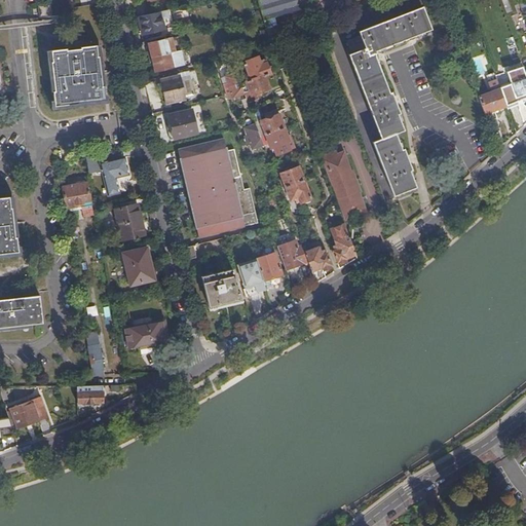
[(257,0),(271,48),(277,45),(283,44),(274,16),(290,12),(286,0),(257,0)]
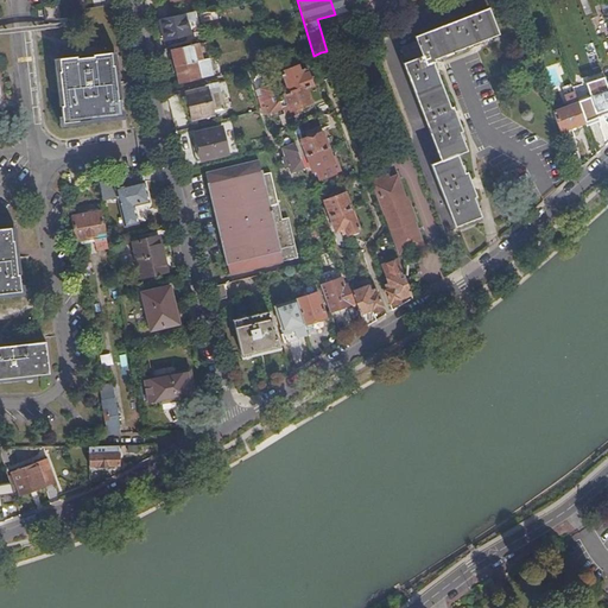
[(330,0),(335,14),(344,11),(341,0),(330,0)]
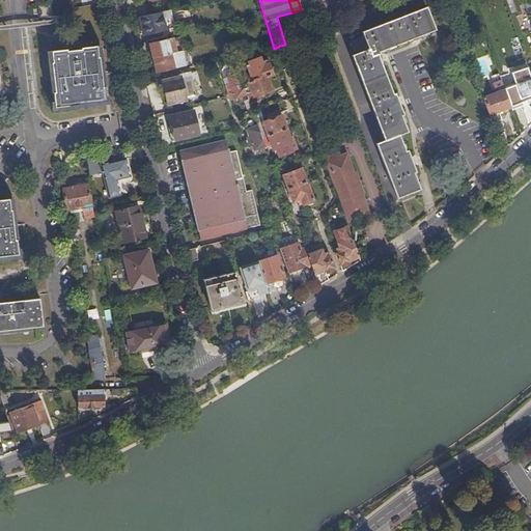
[(40,18),(52,17),(51,5),(38,6),(39,9),(35,9),(35,15),(39,15),(40,18)]
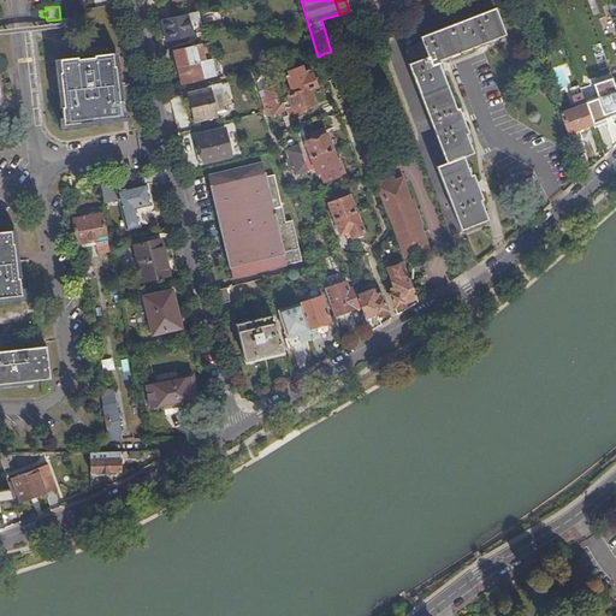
[(437,167),(461,230),(487,220),(479,201),(483,200),(473,176),(469,177),(462,158),(473,153),(466,135),(468,134),(458,110),(456,110),(438,64),(440,63),(439,61),(505,35),(495,9),(420,37),(422,42),(407,48),(412,63),(408,65),(446,164),(437,167)]
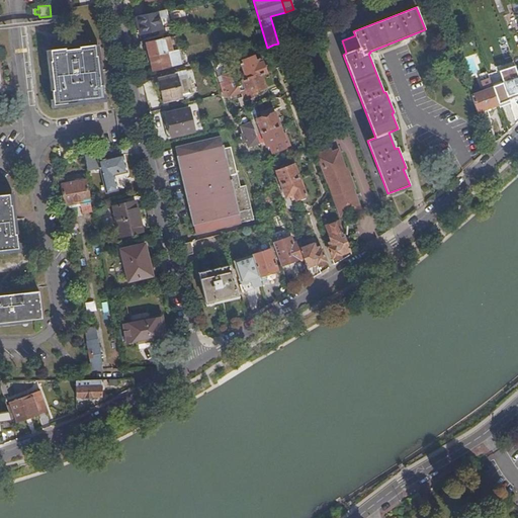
[(165,10),(136,17),(140,34),(162,29),(160,19),(167,17),(165,10)]
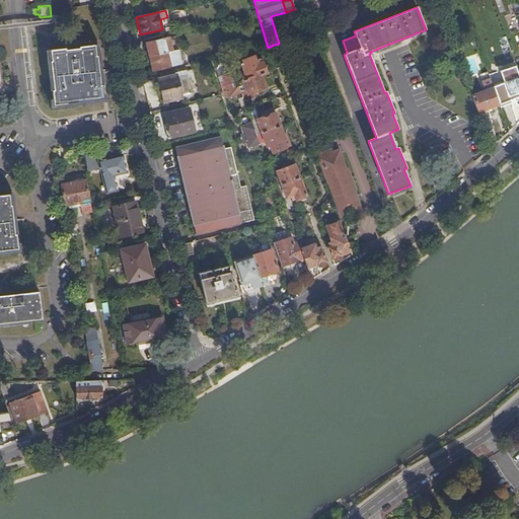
[(46,20),(46,26),(59,24),(58,16),(52,16),(53,20),(46,20)]
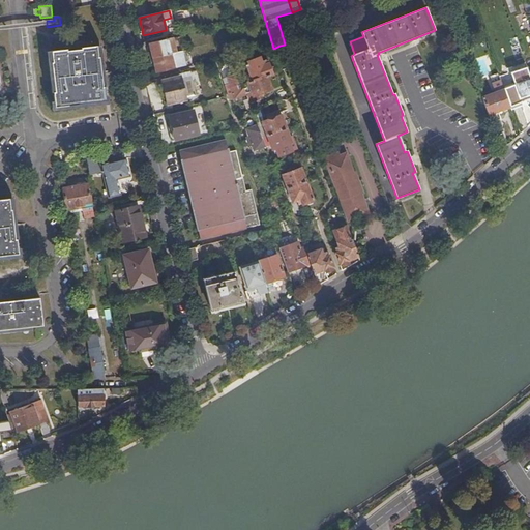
[(177,28),(179,34),(195,31),(193,24),(177,28)]
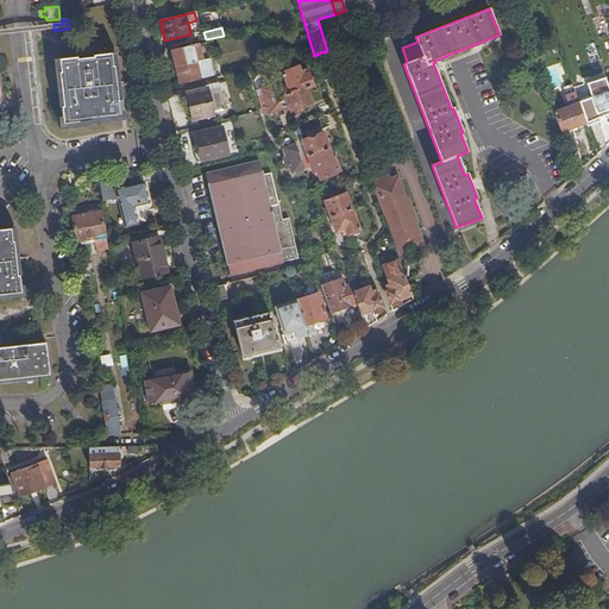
[(173,51),(176,67),(202,61),(199,45),(173,51)]
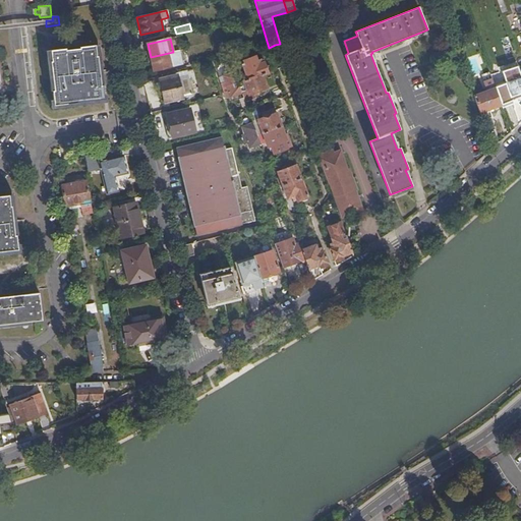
[(195,54),(206,52),(205,44),(193,47),(194,52),(195,54)]
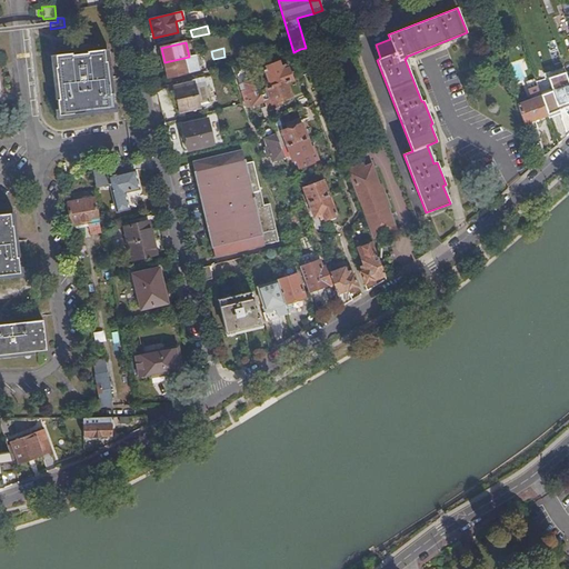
[(59,117),(67,116),(79,115),(79,111),(82,110),(93,109),(95,112),(115,110),(112,95),(110,95),(107,62),(106,62),(106,56),(105,50),(88,52),(88,55),(72,56),(73,55),(72,55),(56,56),(57,68),(56,68),(59,100),(58,100),(59,117)]
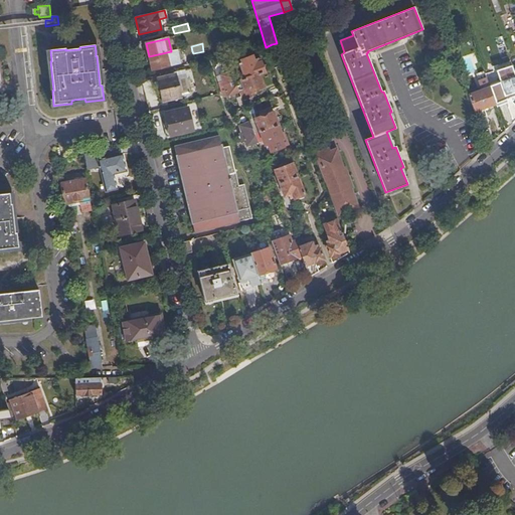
[(505,45),(498,48),(502,57),(508,55),(505,45)]
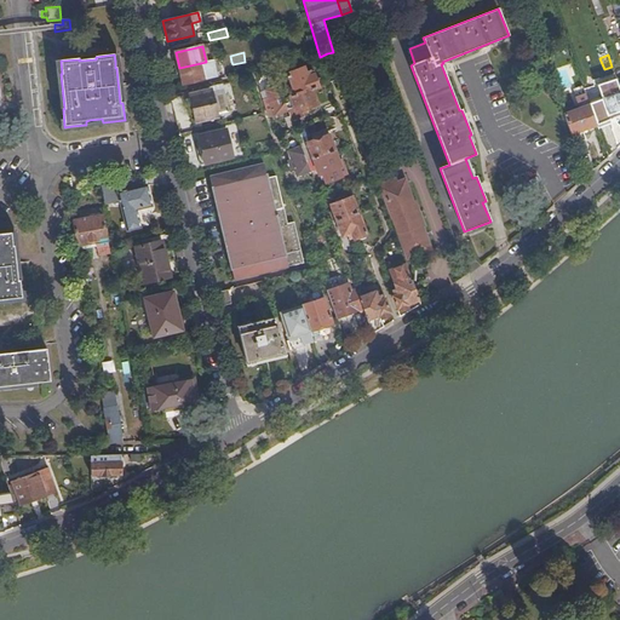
[(206,62),(179,68),(183,85),(218,76),(214,63),(216,63),(216,59),(206,62)]
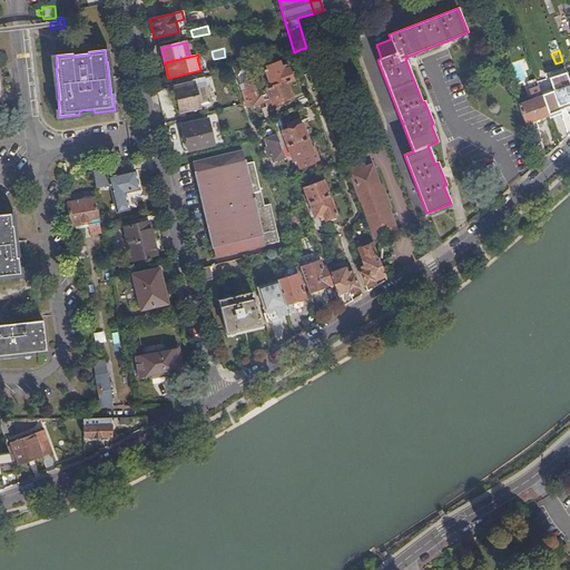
[(287,82),(293,80),(288,68),(283,70),(279,62),(264,68),(272,88),(287,82)]
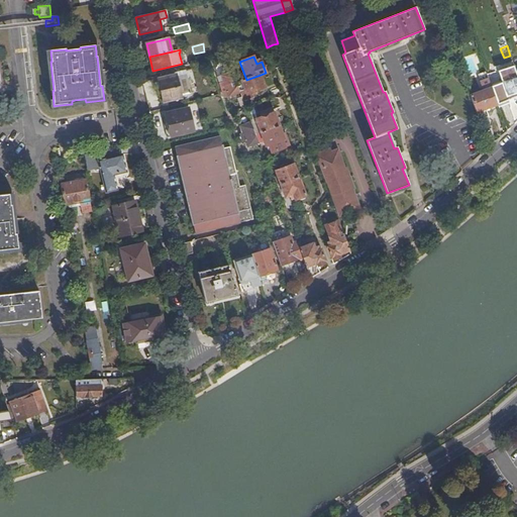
[(498,105),(516,97),(516,74),(514,65),(499,70),(503,82),(491,86),(498,105)]
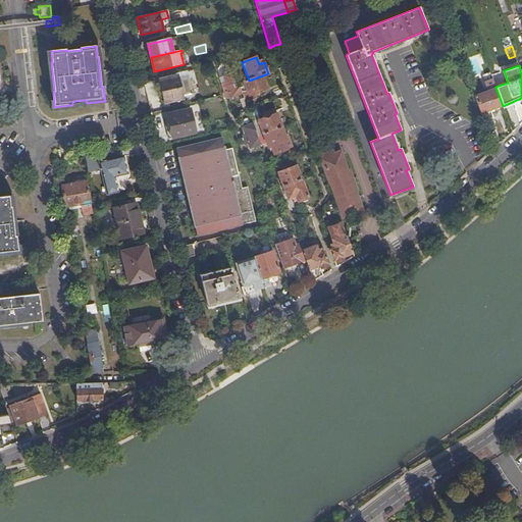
[(188,70),(160,76),(161,82),(157,83),(161,101),(165,100),(165,101),(194,95),(188,70)]
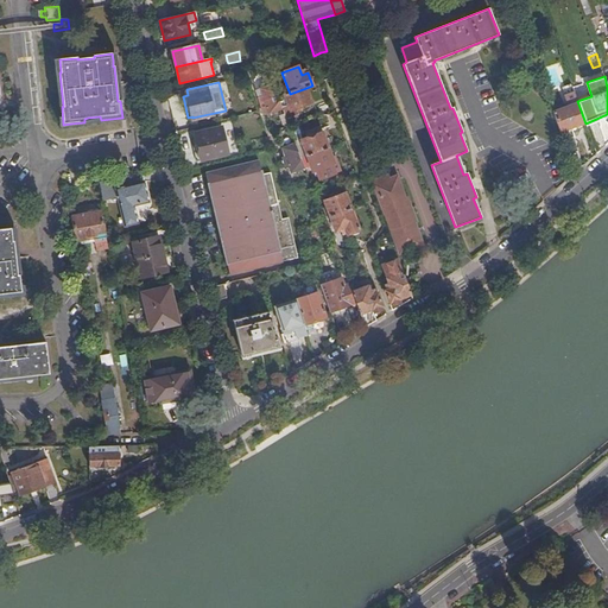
[(264,115),(283,109),(283,108),(278,97),(273,84),(261,89),(267,106),(261,108),(264,115)]
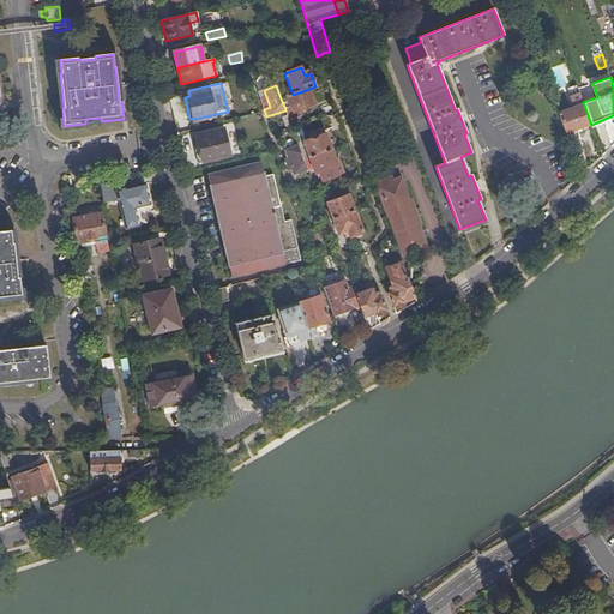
[(578,130),(591,125),(583,102),(578,89),(577,85),(569,89),(575,108),(559,113),(570,143),(581,139),(578,130)]
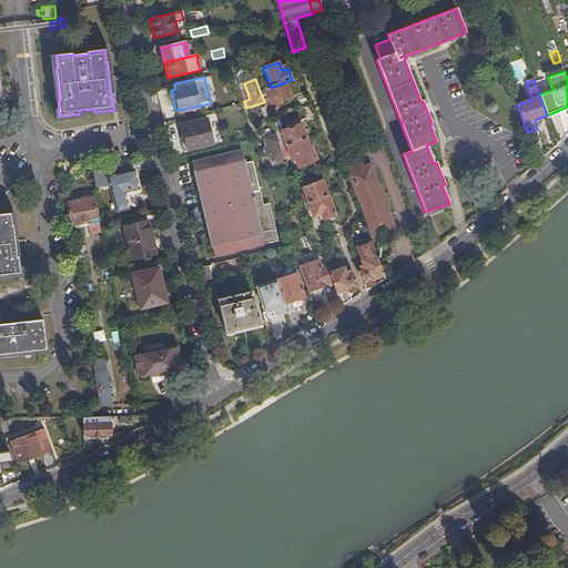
[(260,91),(264,101),(270,99),(271,104),(292,97),(286,82),(271,88),(260,91)]
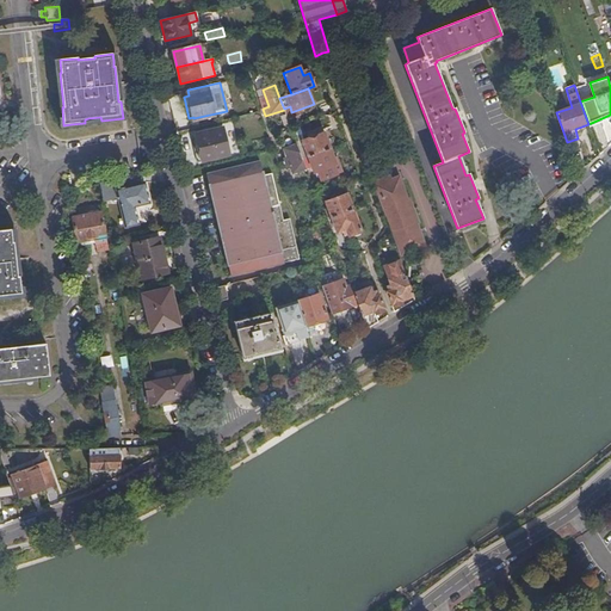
[(193,146),(197,164),(229,155),(223,128),(196,135),(198,144),(193,146)]
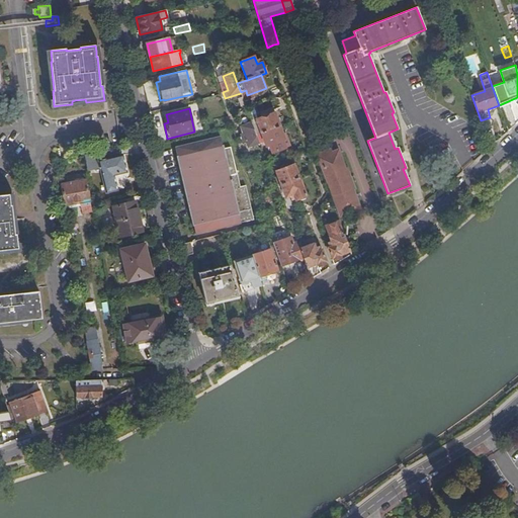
[(280,126),(283,124),(279,111),(275,112),(280,126)]
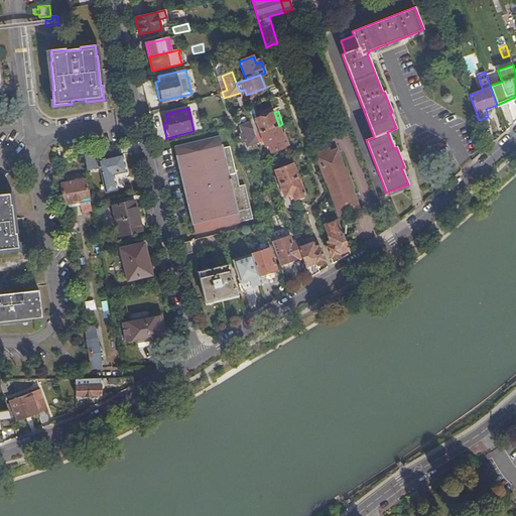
[(260,132),(279,126),(274,112),(256,119),(260,132)]
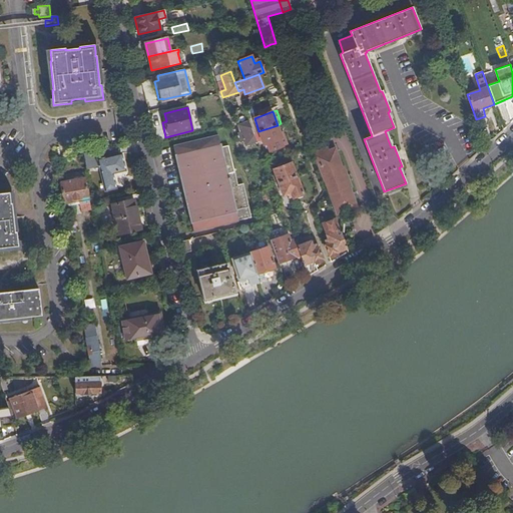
[(246,146),(258,142),(254,133),(249,121),(238,125),(246,146)]
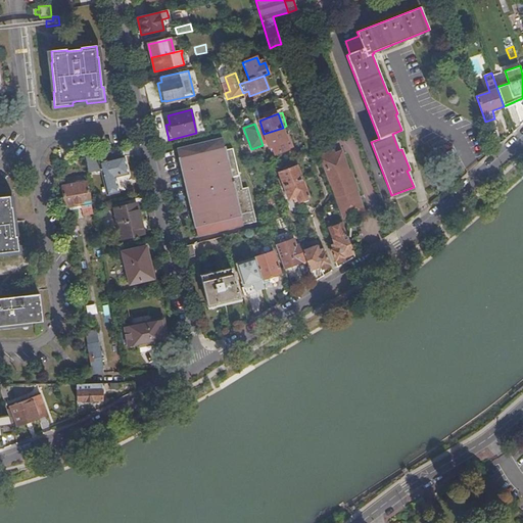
[(286,138),(283,128),(264,134),(269,147),(273,146),(275,152),(287,147),(285,142),(287,141),(286,138)]
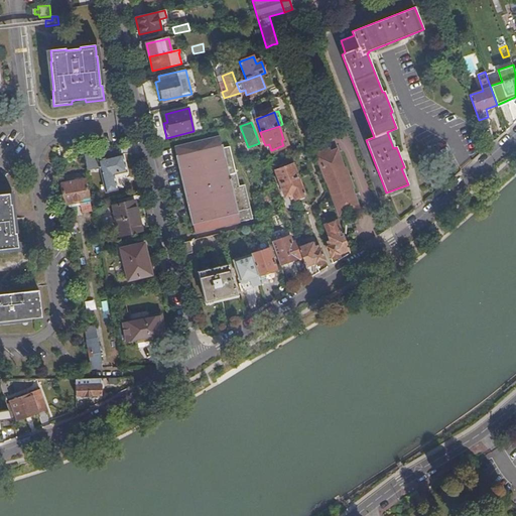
[(174,147),(180,174),(233,162),(229,147),(222,148),(219,136),(174,147)]
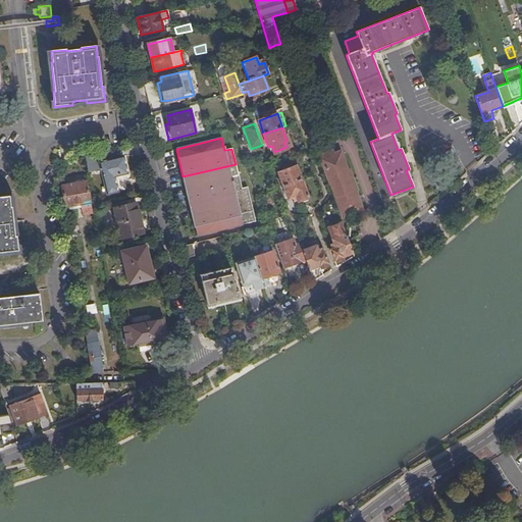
[(357,191),(350,170),(348,171),(341,152),(333,154),(332,151),(320,156),(321,159),(343,218),(363,211),(356,192),(357,191)]
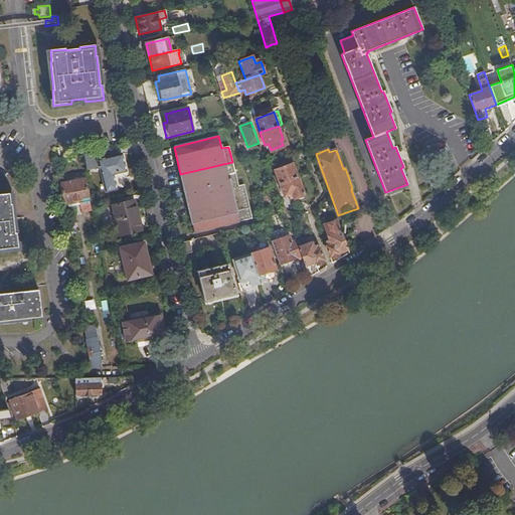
[(109,157),(108,151),(108,150),(83,154),(84,155),(88,171),(100,168),(106,192),(117,189),(114,175),(126,172),(122,154),(109,157)]
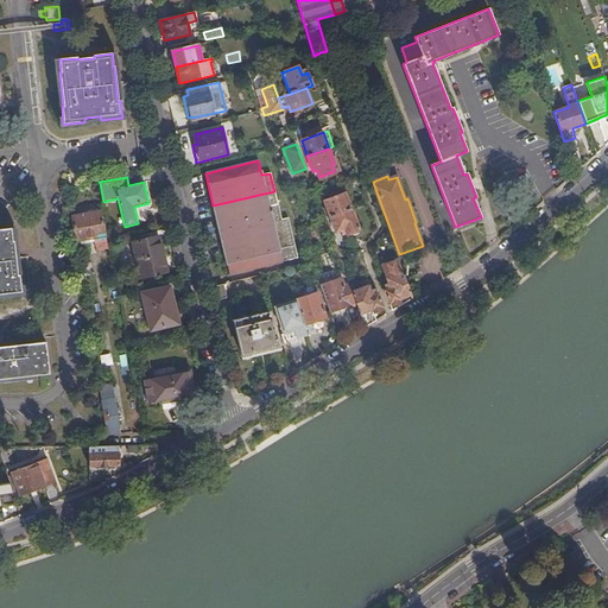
[(213,206),(222,245),(290,228),(287,219),(282,220),(274,191),(213,206)]
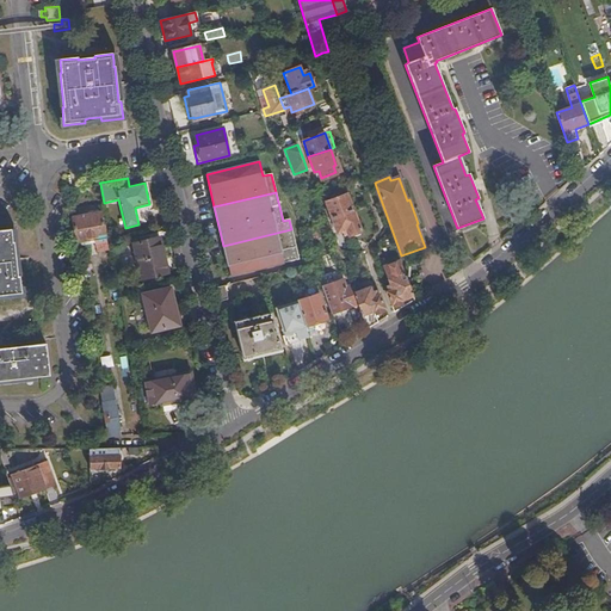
[(332,217),(353,210),(347,193),(326,202),(332,217)]
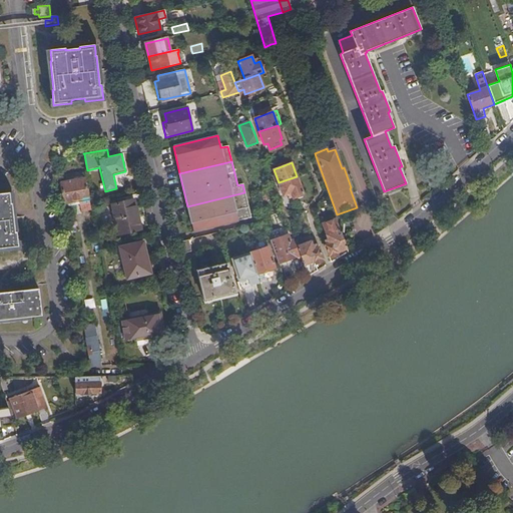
[(304,194),(297,176),(279,182),(283,195),(292,192),(294,198),(304,194)]
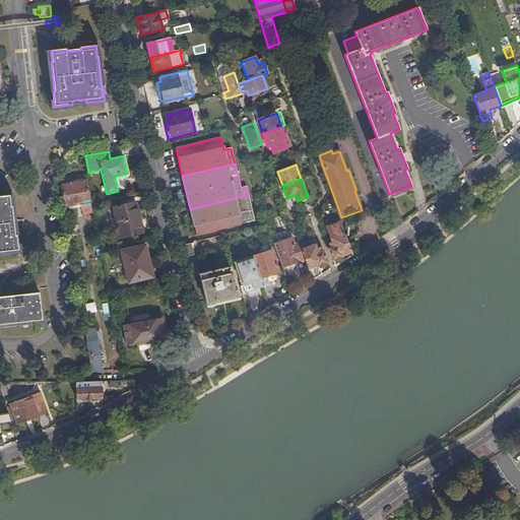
[(62,186),(65,206),(78,204),(79,206),(80,214),(91,212),(86,182),(62,186)]
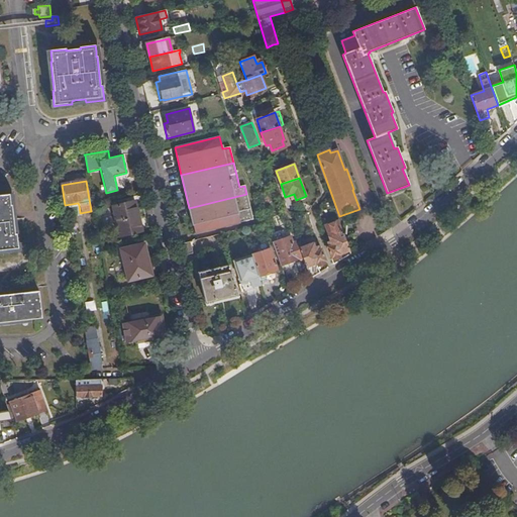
[(246,194),(189,208),(195,233),(253,219),(246,194)]
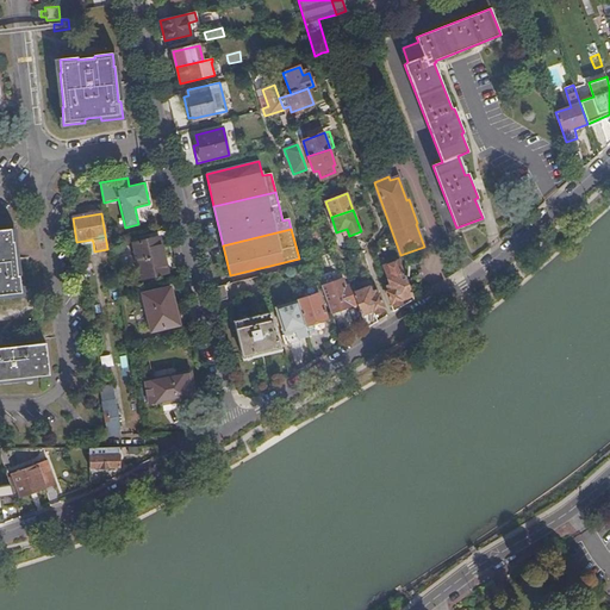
[(19,277),(17,277),(14,242),(12,243),(12,230),(0,230),(0,296),(22,293),(20,282),(19,277)]
